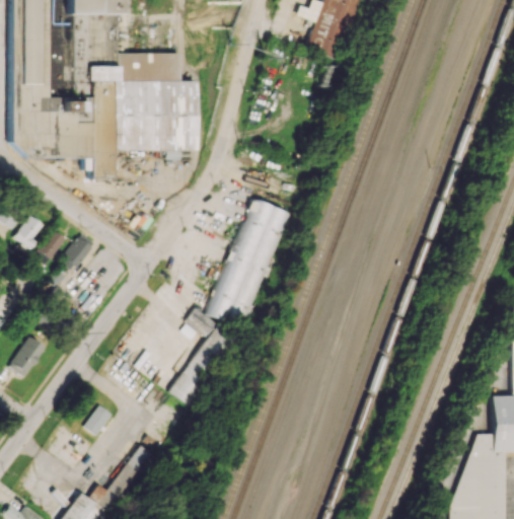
[(197,150),(197,80),(179,80),(179,53),(119,52),(118,0),(19,0),(20,66),(12,66),(12,156),(89,157),(89,177),(112,177),(112,149),(197,150)]
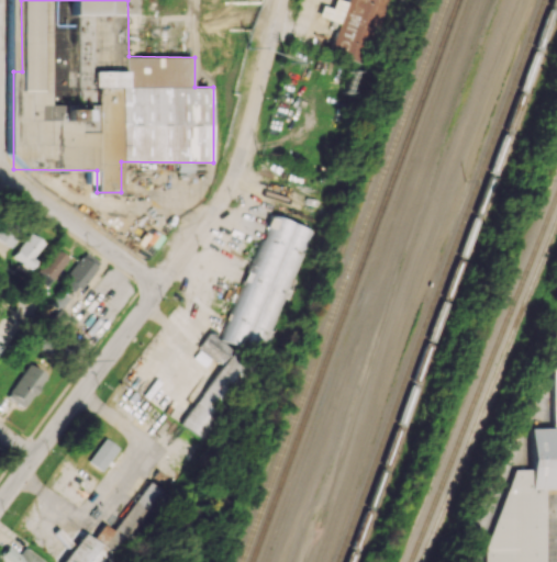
[(394,0),(372,67),(332,54),(349,0),(394,0)]
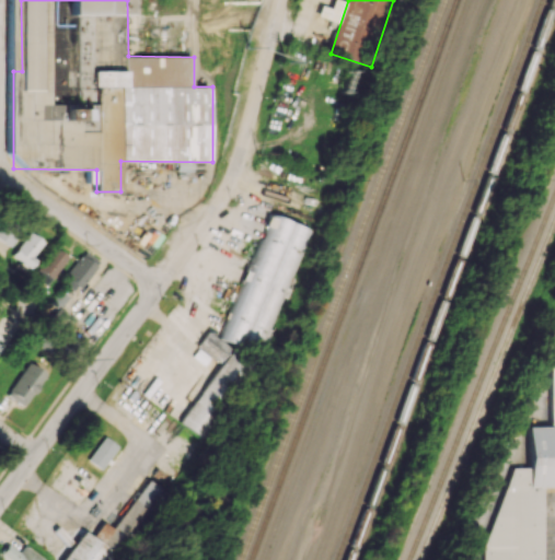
[(227,339),(262,351),(305,225),(272,213),(227,339)]
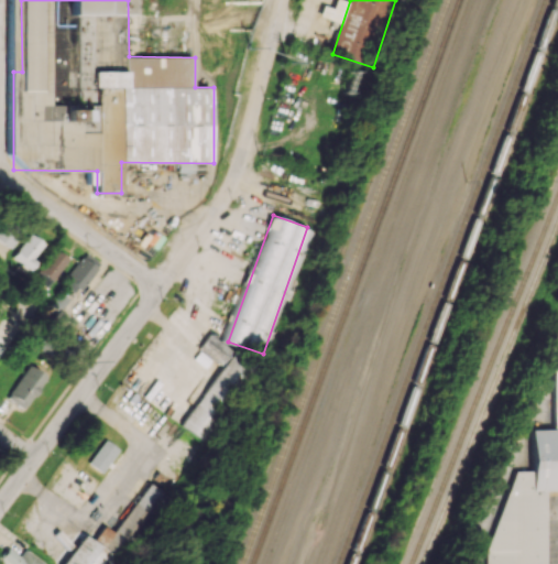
[(0,232),(0,238),(14,248),(23,236),(7,224),(0,232)]
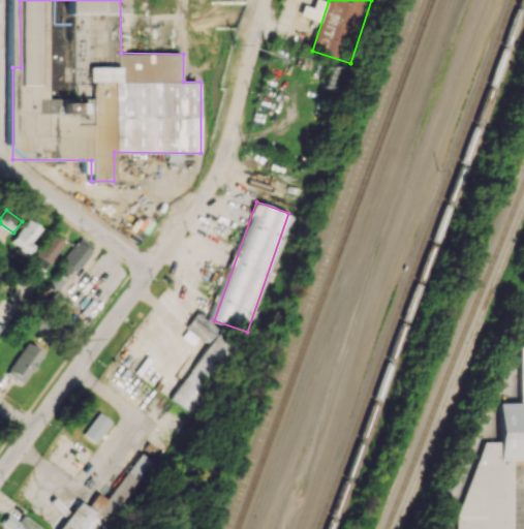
[(33,242),(43,228),(30,219),(14,242),(32,253),(37,245),(33,242)]
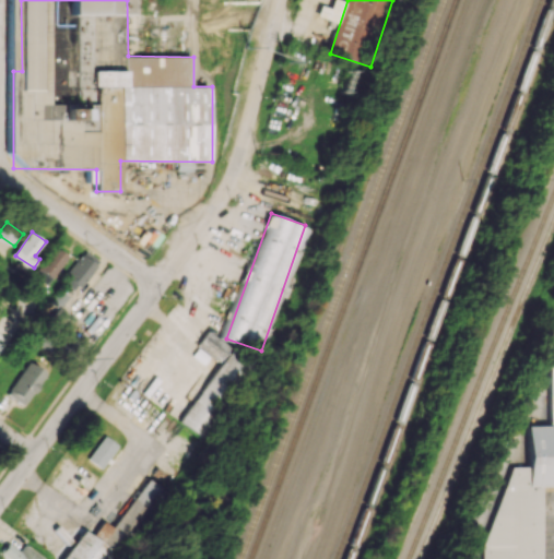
[(38,276),(52,285),(71,256),(56,247),(38,276)]
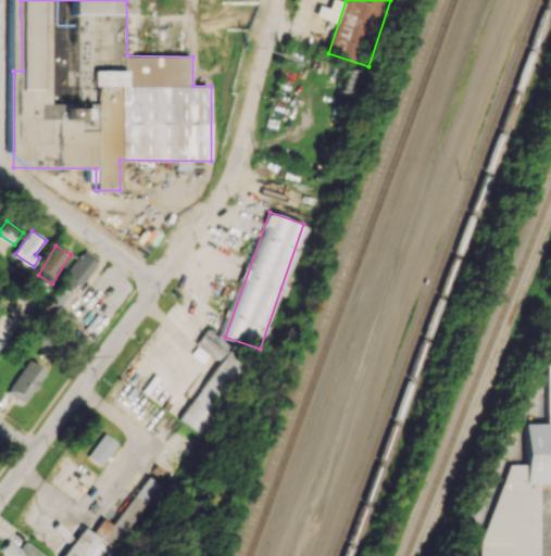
[(79,290),(101,260),(87,249),(65,279),(79,290)]
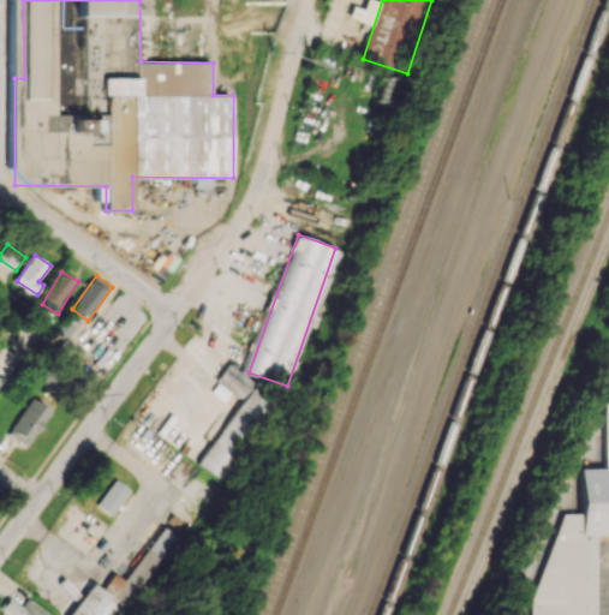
[(70,339),(61,352),(72,359),(82,345),(72,339),(81,326),(70,317),(60,332),(70,339)]
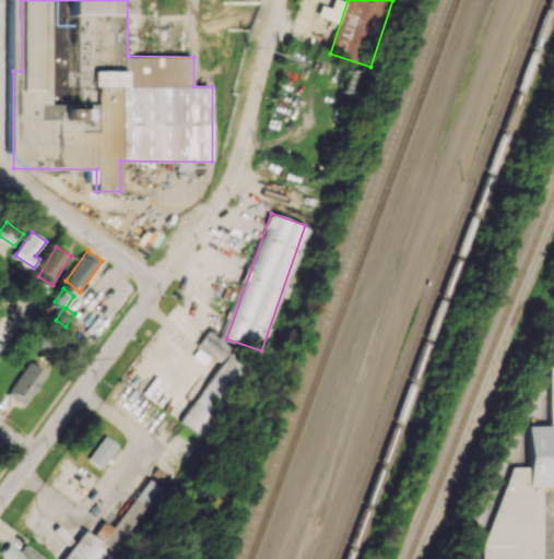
[(226,361),(185,421),(204,436),(256,361),(212,331),(202,345),(226,361)]
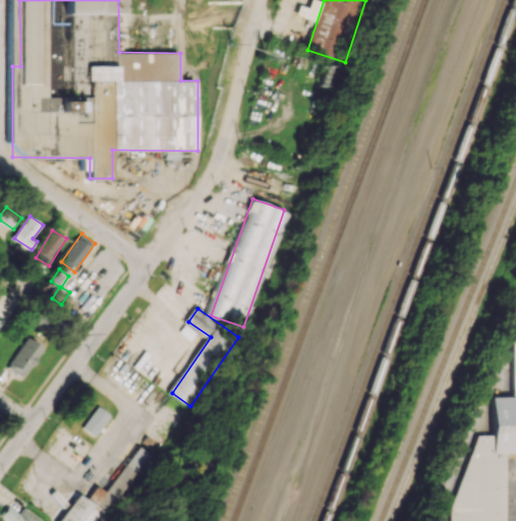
[(24,378),(47,348),(32,337),(10,366),(24,378)]
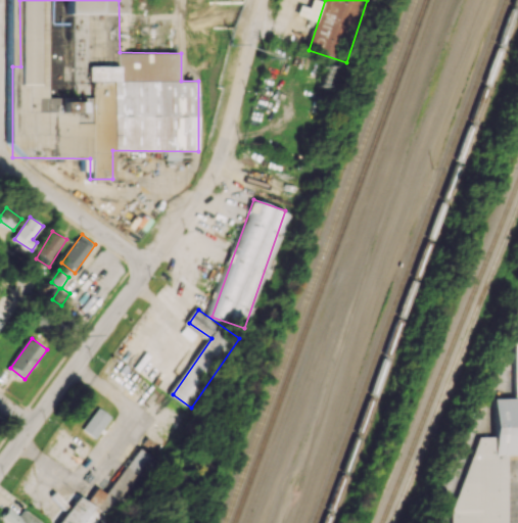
[(517,342),(516,342),(516,398),(495,398),(496,436),(476,437),(453,520),(453,522),(509,522),(509,455),(517,454),(517,342)]
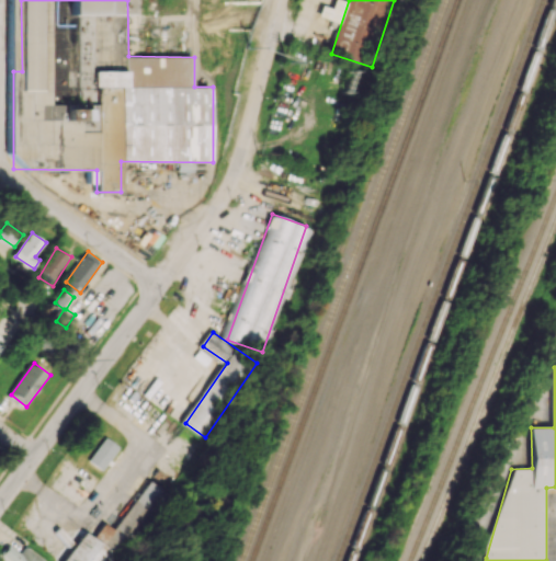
[(92,461),(108,470),(122,445),(108,436),(92,461)]
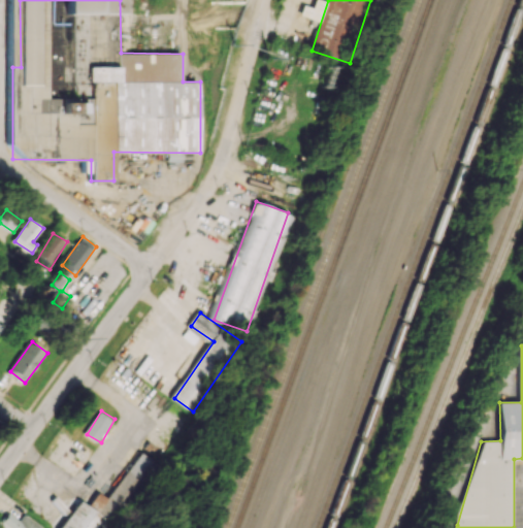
[(63,527),(111,527),(157,460),(143,451),(111,499),(101,492),(92,506),(82,500),(63,527)]
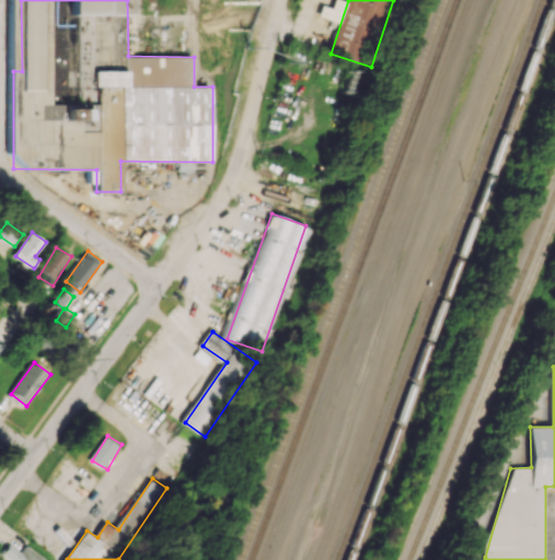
[(30,545),(25,551),(11,543),(0,559),(47,559),(49,558),(30,545)]
